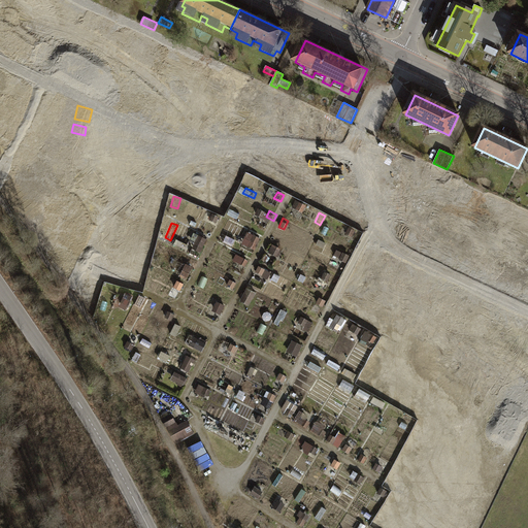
[(266,236),(256,231),(253,237),(263,242),(266,236)]
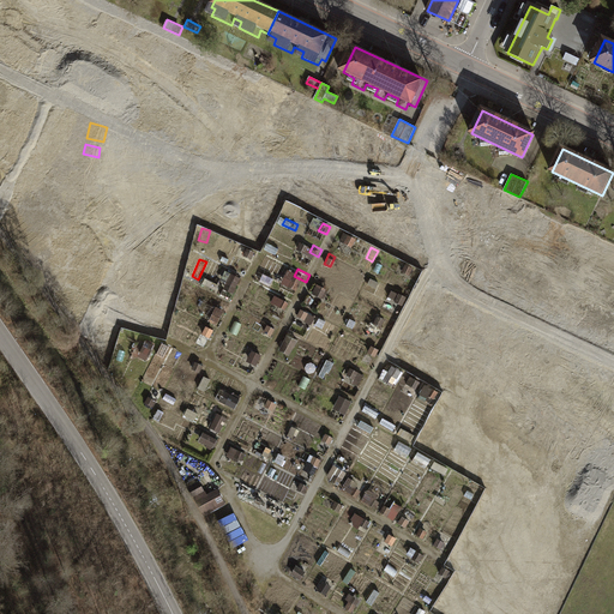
[(416,282),(402,275),(398,282),(413,289),(416,282)]
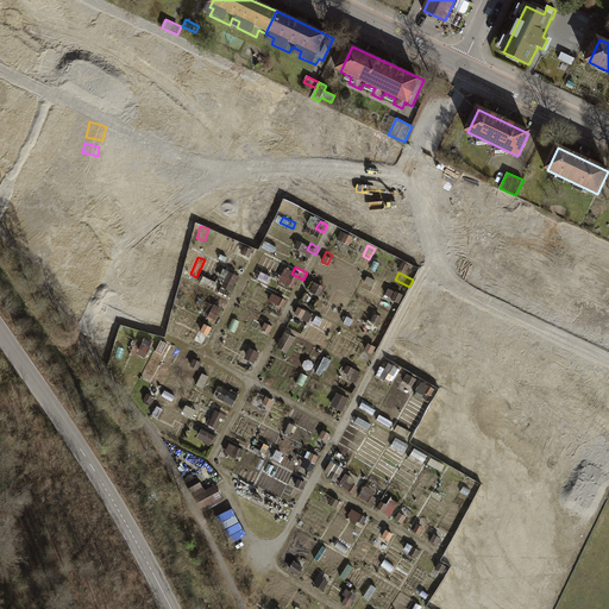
[(240,280),(234,276),(230,287),(236,290),(240,280)]
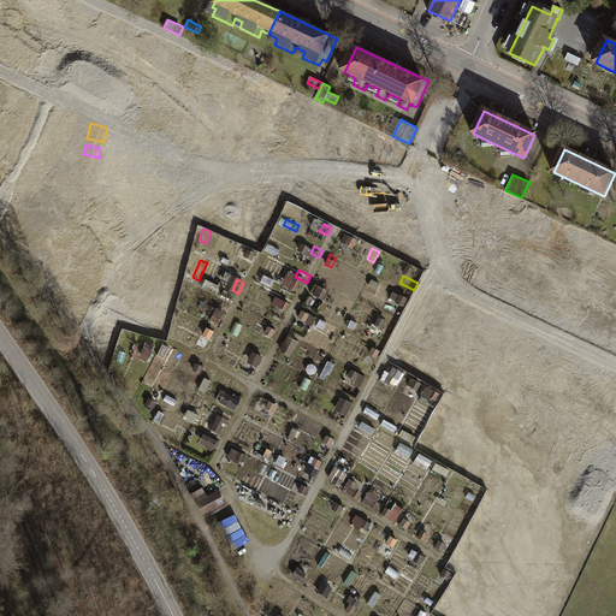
[(324,284),(317,280),(311,291),(318,295),(324,284)]
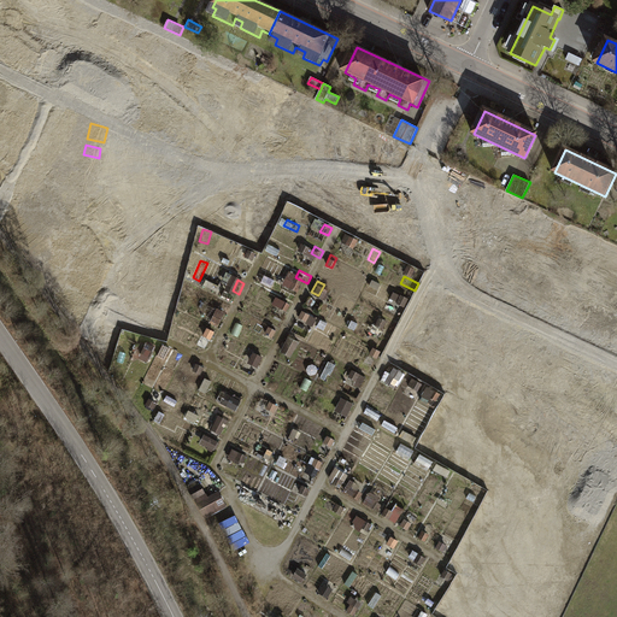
[(353,297),(335,287),(333,293),(351,301),(353,297)]
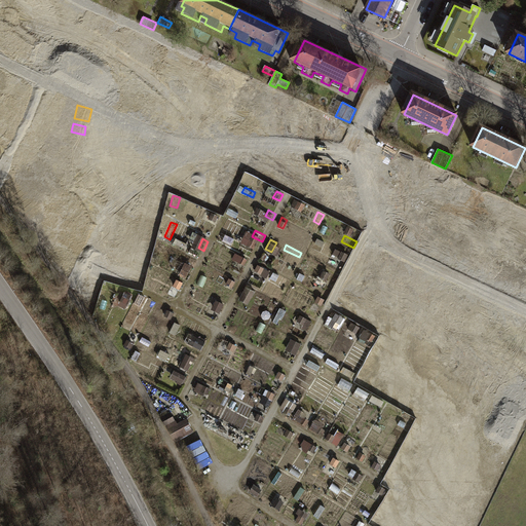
[(336,271),(326,266),(321,275),(331,280),(336,271)]
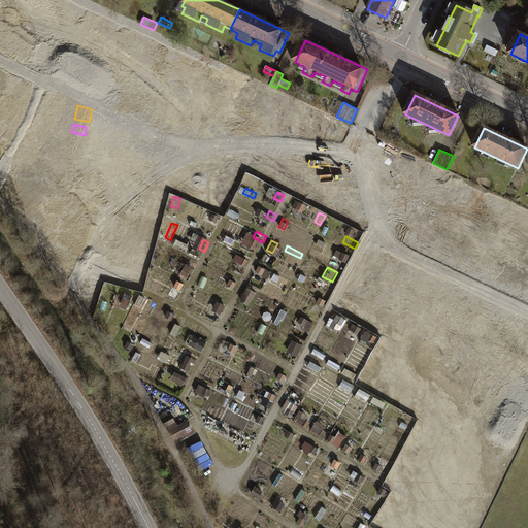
[(269,273),(259,268),(257,273),(267,278),(269,273)]
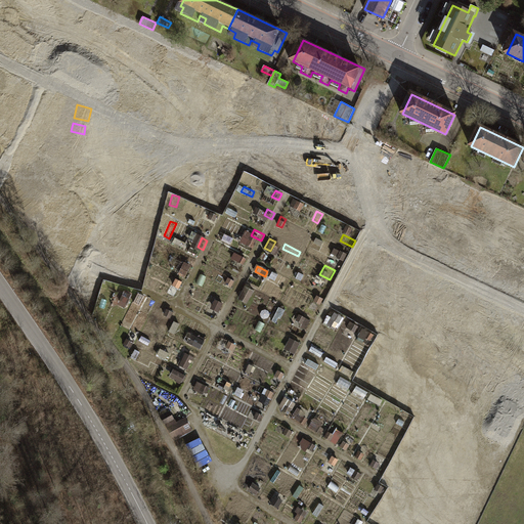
[(308,277),(299,272),(293,282),(303,288),(308,277)]
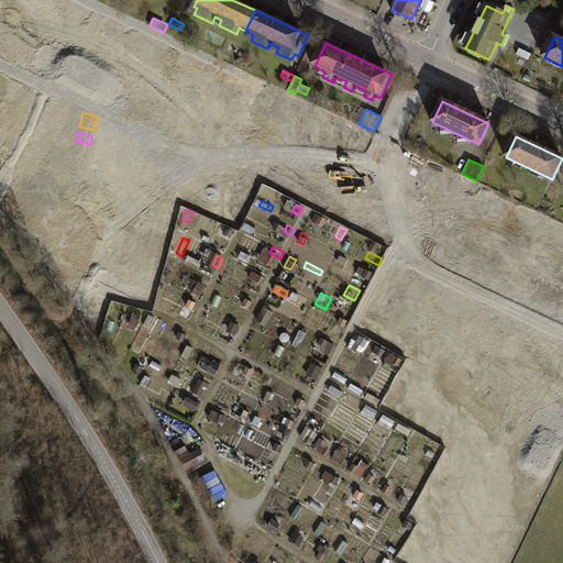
[(169,312),(174,301),(166,298),(162,309),(169,312)]
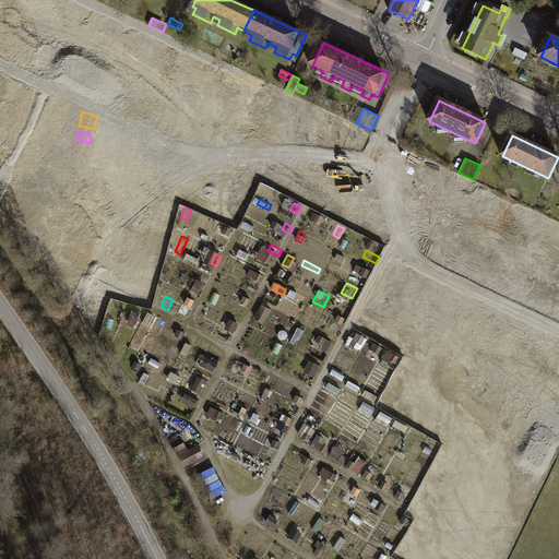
[(337,300),(331,298),(325,309),(332,312),(337,300)]
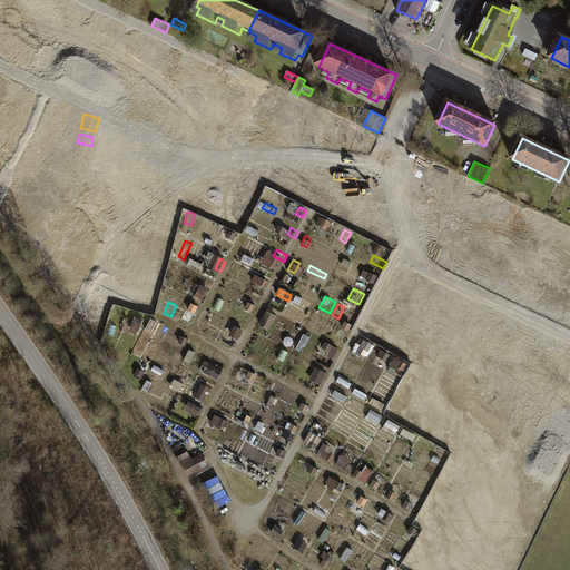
[(276,317),(267,313),(259,327),(268,332),(276,317)]
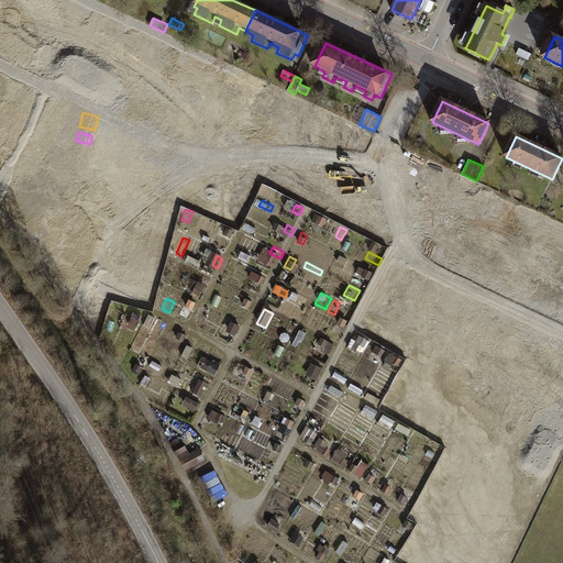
[(240,327),(232,323),(228,332),(234,335),(240,327)]
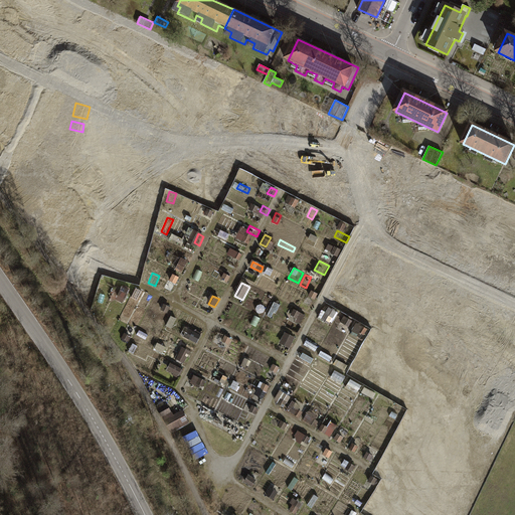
[(335,314),(327,309),(322,317),(331,322),(335,314)]
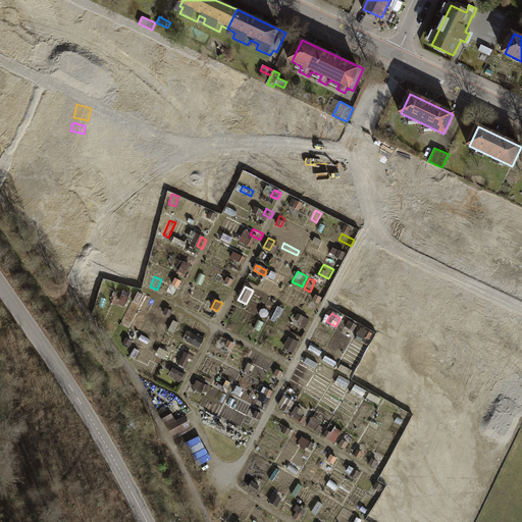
[(309,321),(300,314),(297,318),(306,325),(309,321)]
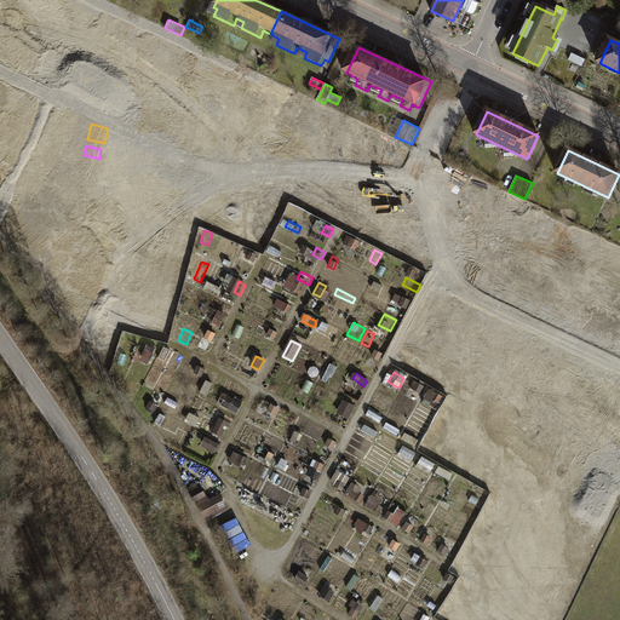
[(422,388),(413,383),(407,394),(415,399),(422,388)]
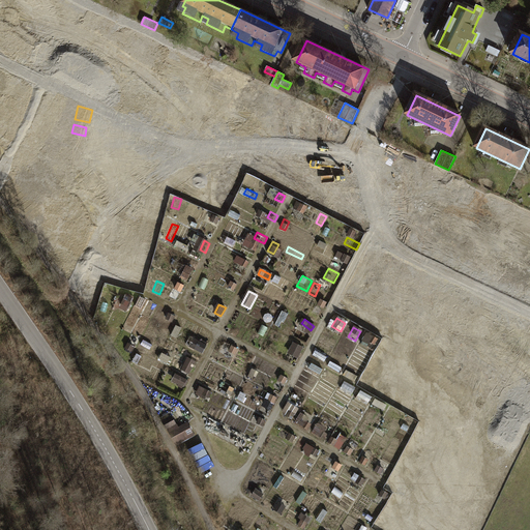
[(376,340),(370,335),(365,344),(372,347),(376,340)]
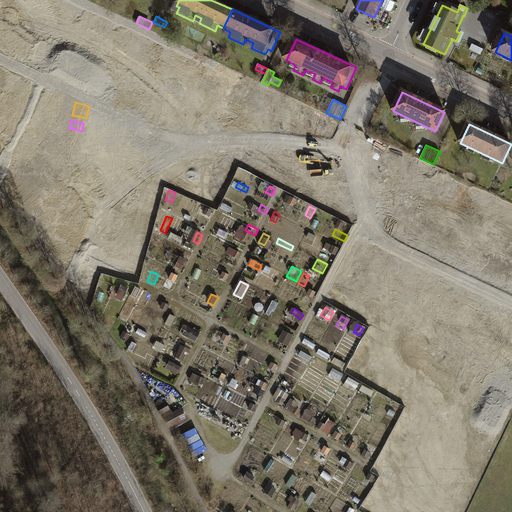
[(188,326),(184,335),(197,341),(201,333),(188,326)]
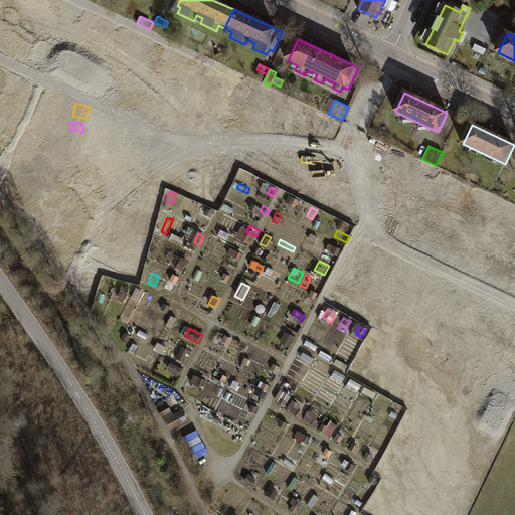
[(128,342),(131,337),(125,334),(122,338),(128,342)]
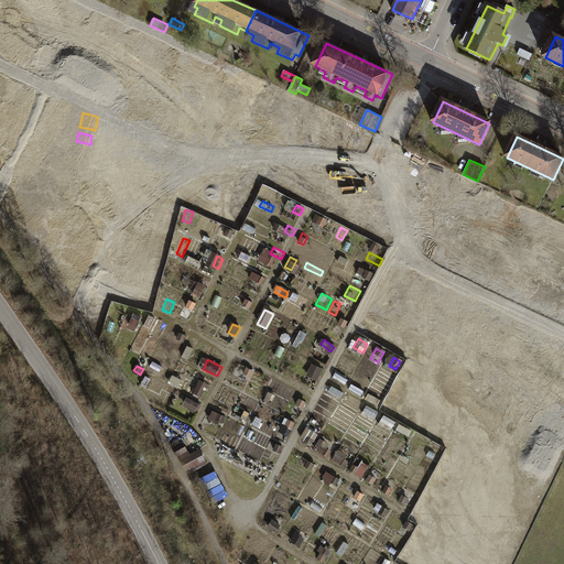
[(323,371),(313,366),(307,376),(317,381),(323,371)]
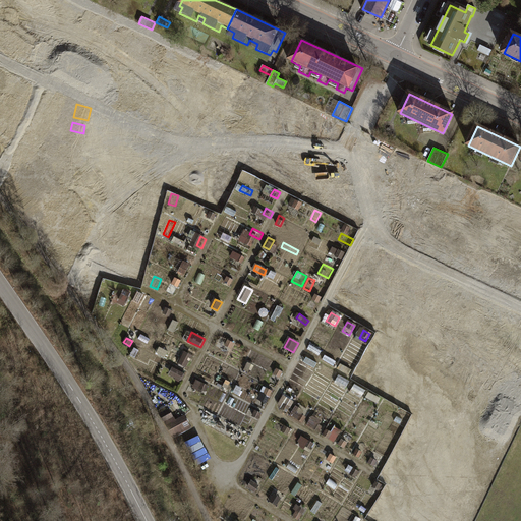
[(317,362),(306,357),(303,362),(314,368),(317,362)]
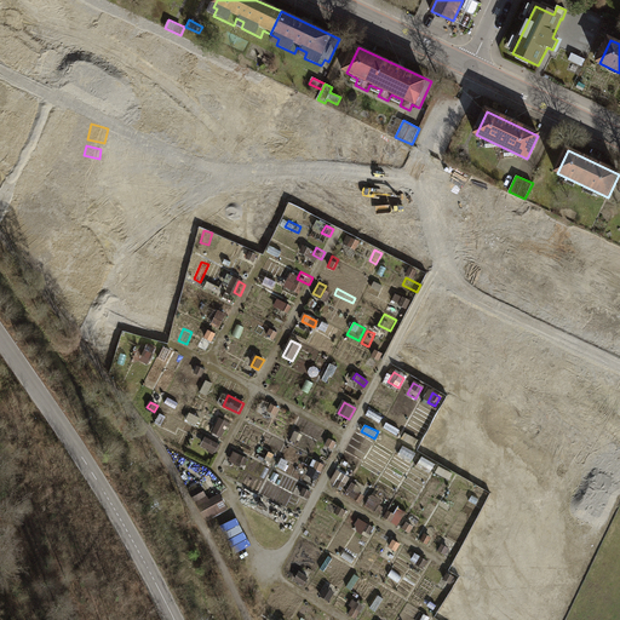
[(397,442),(384,435),(379,443),(392,451),(397,442)]
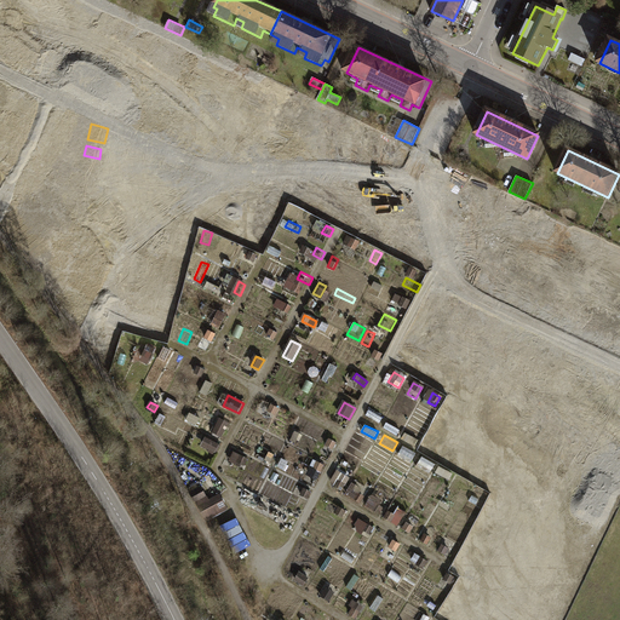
[(207,437),(202,447),(216,453),(220,443),(207,437)]
